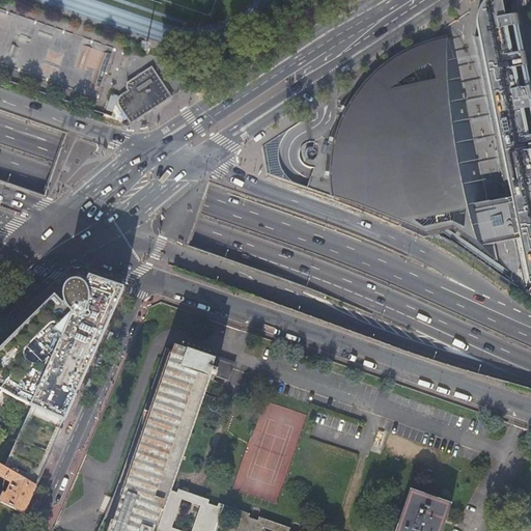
[(486,202),(495,244),(506,242),(515,240),(521,264),(526,291),(530,295),(530,101),(520,45),(515,44),(509,42),(506,27),(515,26),(513,16),(504,18),(500,0),(484,0),(474,7),(479,37),(475,37),(507,198),(497,200),(486,202)]
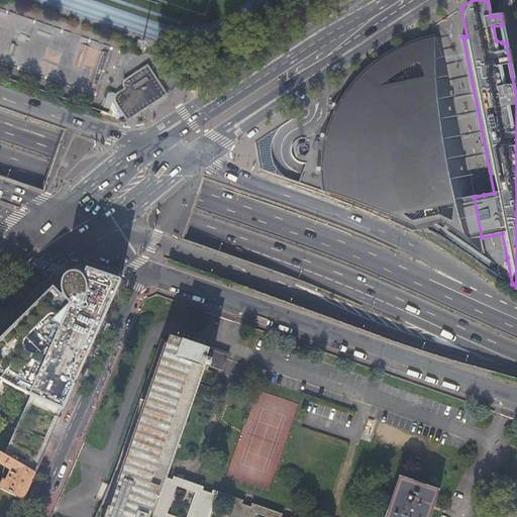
[(468,168),(441,36),(431,39),(420,42),(412,45),(399,50),(386,58),(372,66),(354,83),(347,91),(338,105),(333,114),(329,126),(324,138),(323,148),(322,158),(321,167),(321,181),(323,192),(419,232),(431,230),(489,268),(482,237),(474,197),(468,168)]
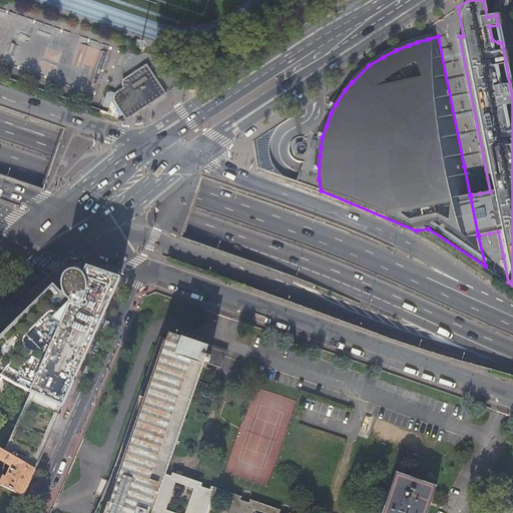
[(125,87),(119,91),(117,93),(115,94),(114,97),(115,101),(116,103),(126,119),(165,94),(146,65),(123,80),(123,85),(125,87)]
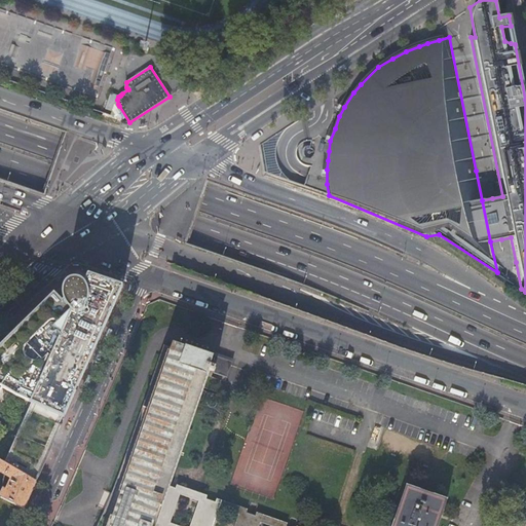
[(0,346),(0,386),(13,395),(19,398),(0,424),(0,461),(37,483),(57,438),(65,418),(63,417),(66,410),(68,411),(123,287),(87,274),(84,284),(82,282),(79,280),(77,279),(75,279),(72,279),(71,279),(70,280),(68,282),(66,284),(64,287),(63,291),(63,296),(63,301),(62,302),(54,294),(36,310),(0,346)]
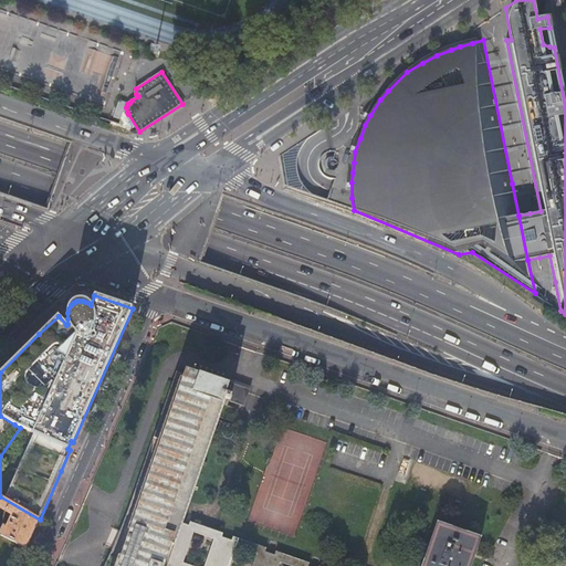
[(321,565),(320,565),(318,565),(308,565),(310,563),(276,551),(274,555),(265,552),(266,547),(233,536),(232,540),(221,536),(222,533),(190,522),(188,525),(181,523),(186,509),(189,501),(224,399),(245,407),(251,390),(218,378),(217,380),(188,370),(126,543),(122,556),(116,554),(113,562),(111,565),(321,565)]
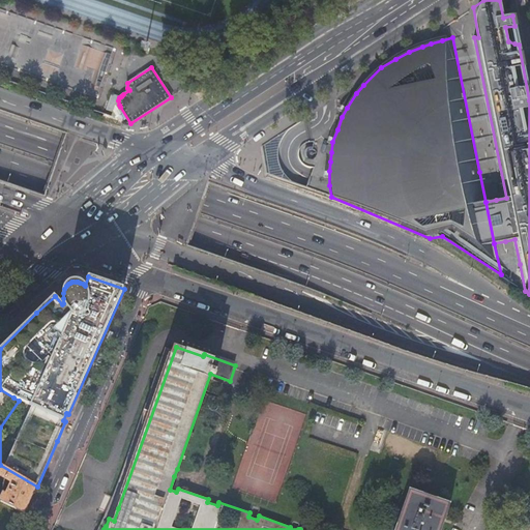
[(0,402),(8,407),(13,398),(0,389),(0,402)]
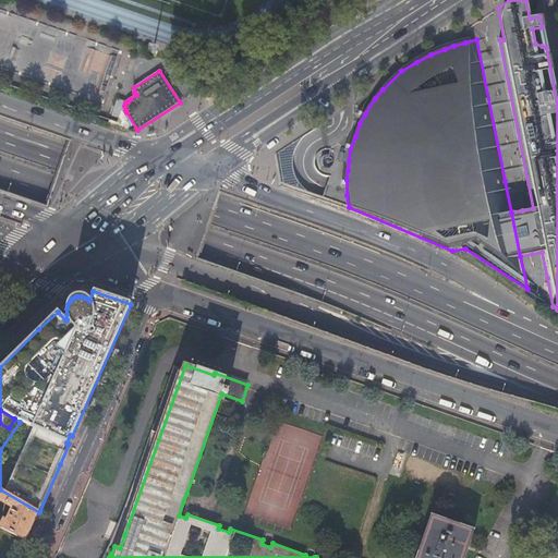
[(1,529),(26,541),(27,537),(39,512),(0,489),(0,501),(7,506),(13,509),(8,521),(5,520),(1,529)]
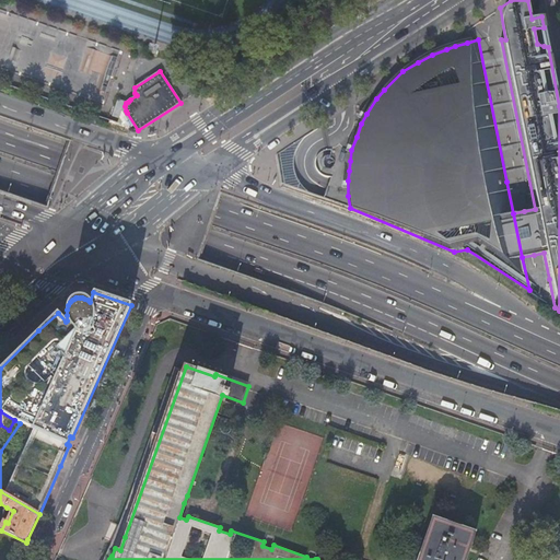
[(466,559),(477,529),(432,516),(420,550),(416,559),(466,559)]
